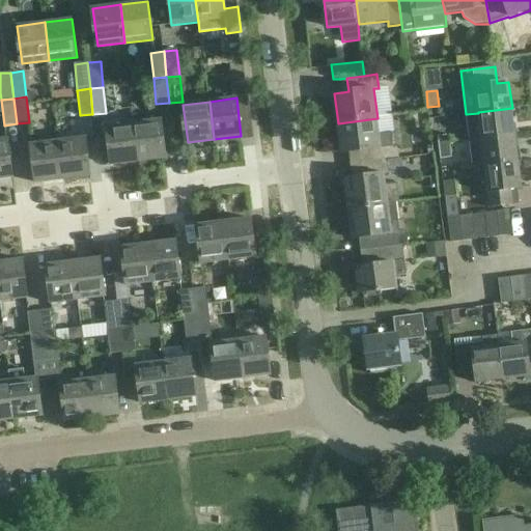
[(515,135),(512,108),(478,112),(478,113),(466,114),(470,141),(515,135)]
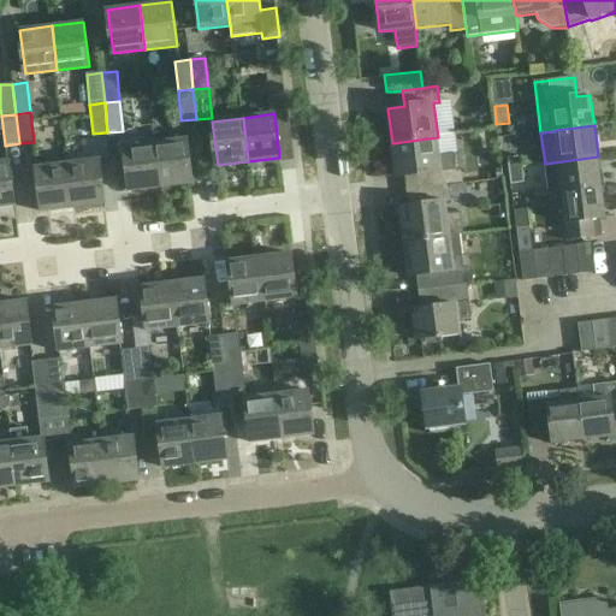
[(438,137),(392,143),(396,179),(404,178),(413,177),(415,191),(450,187),(462,185),(462,184),(461,169),(456,169),(454,153),(439,155),(439,154),(438,137)]
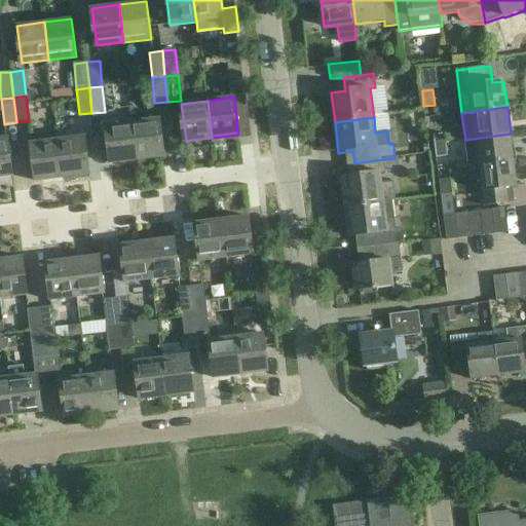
[(134,121),(138,159),(165,156),(160,118),(134,121)]
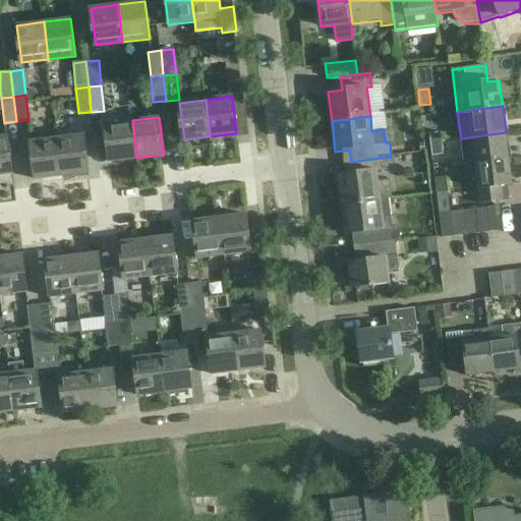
[(110,162),(136,158),(132,120),(105,124),(110,162)]
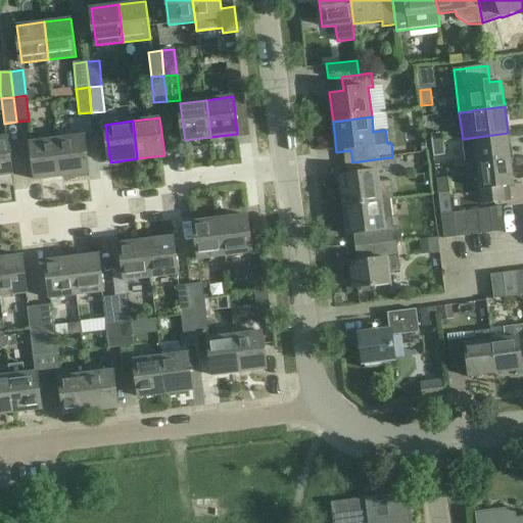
[(441,133),(431,134),(432,142),(442,141),(441,133)]
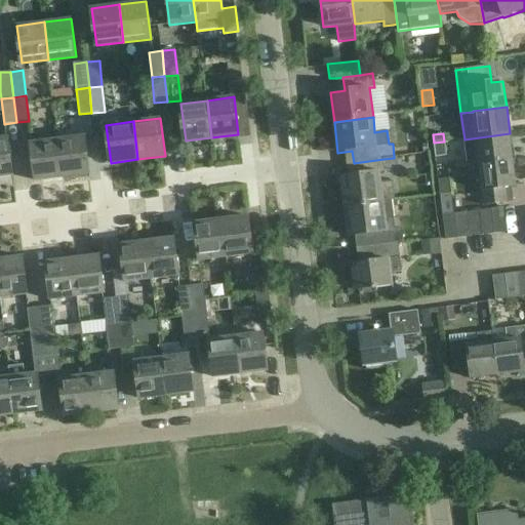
[(513,160),(510,133),(465,139),(468,165),(479,163),(479,164),(513,160)]
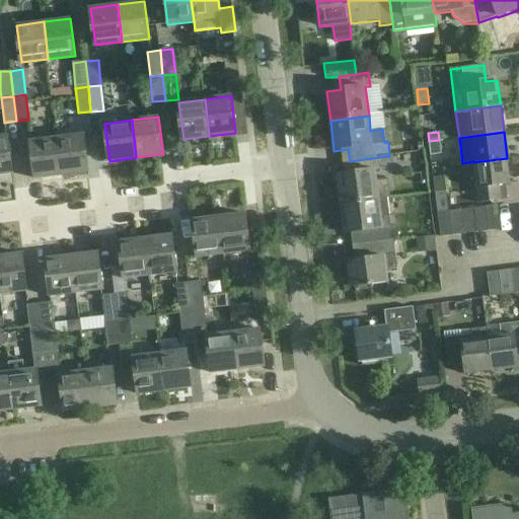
[(58,138),(63,175),(88,172),(84,135),(58,138)]
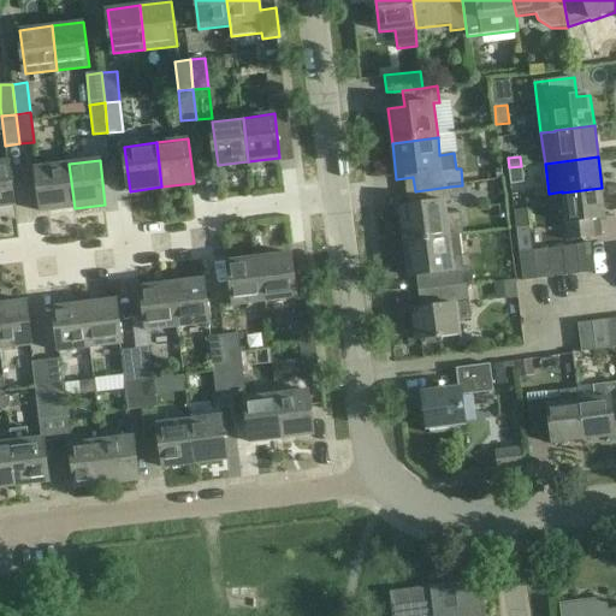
[(11,161),(0,161),(0,207),(16,206),(11,161)]
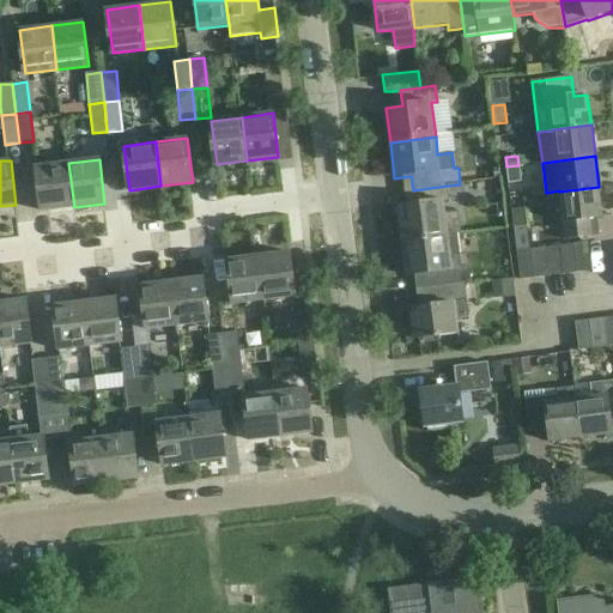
[(42,211),(74,207),(68,163),(36,167),(42,211)]
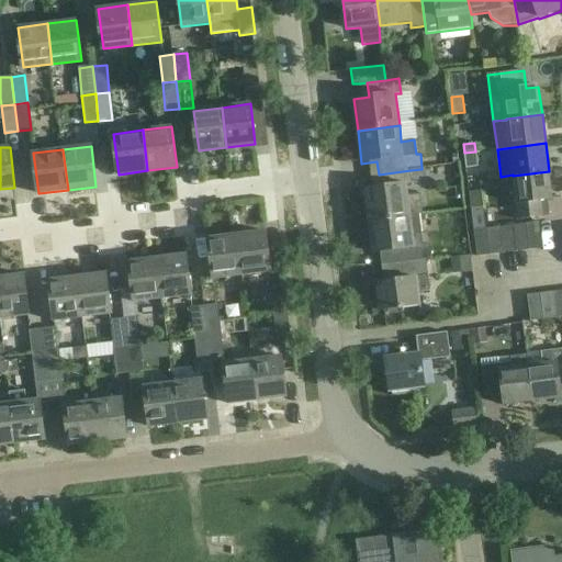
[(478,167),(475,152),(464,153),(465,169),(478,167)]
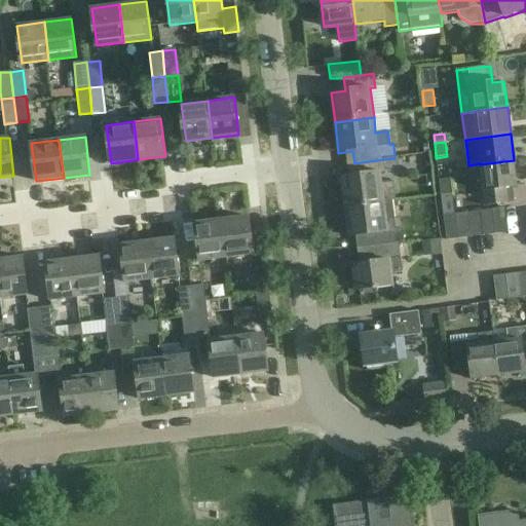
[(348,177),(342,178),(345,208),(393,201),(392,200),(396,200),(393,182),(382,184),(382,183),(381,174),(386,173),(385,166),(384,159),(354,163),(355,176),(348,177)]
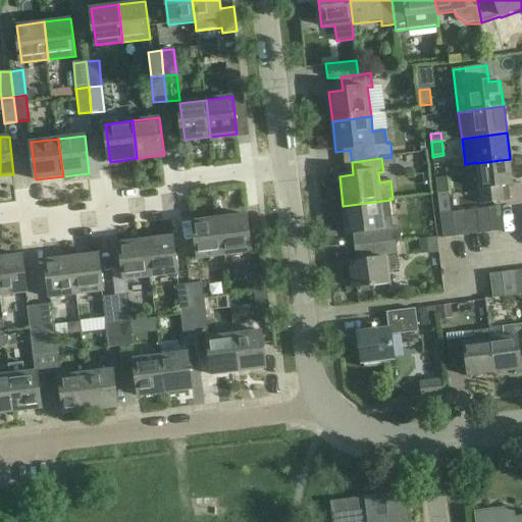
[(510,159),(476,163),(481,206),(505,203),(503,187),(513,186),(510,159)]
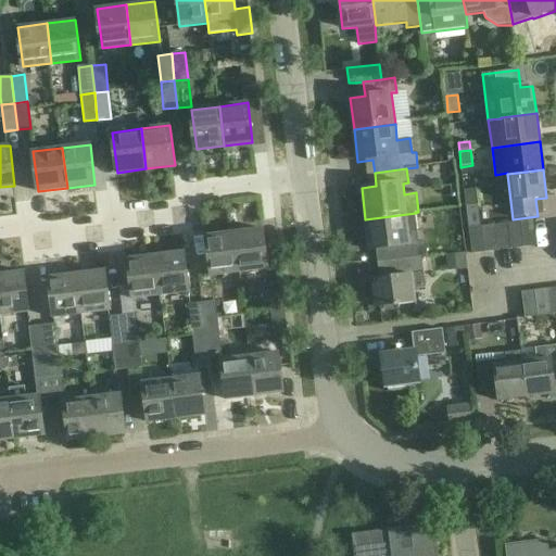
[(478,205),(476,189),(464,191),(466,207),(478,205)]
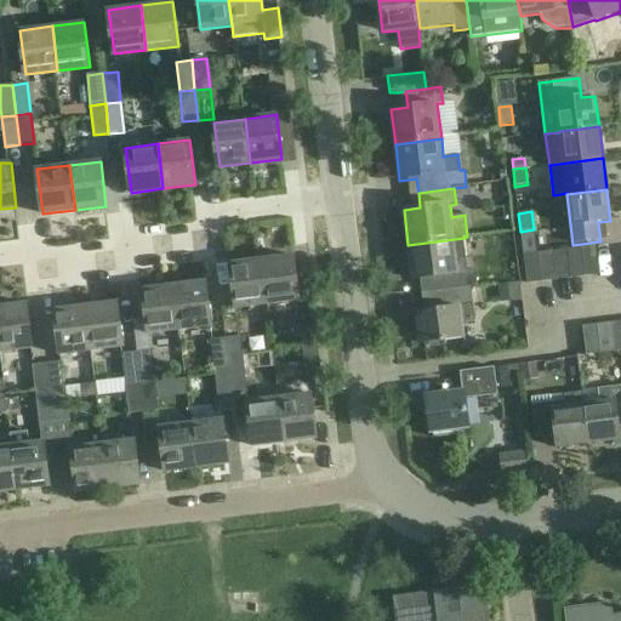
[(465,238),(408,245),(412,280),(421,279),(429,278),(431,294),(471,289),(478,289),(476,272),(462,273),(461,260),(467,260),(465,238)]
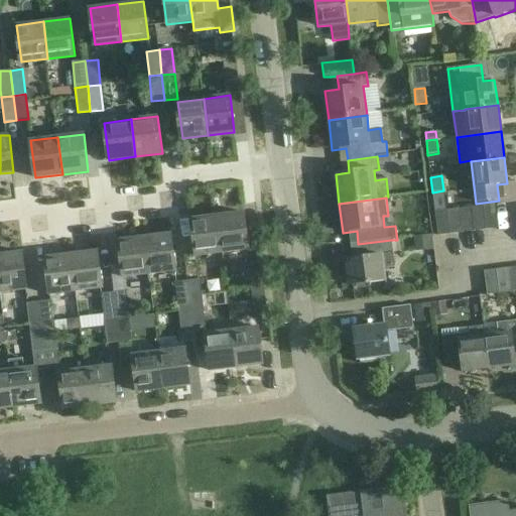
[(485,208),(488,231),(500,229),(497,206),(485,208)]
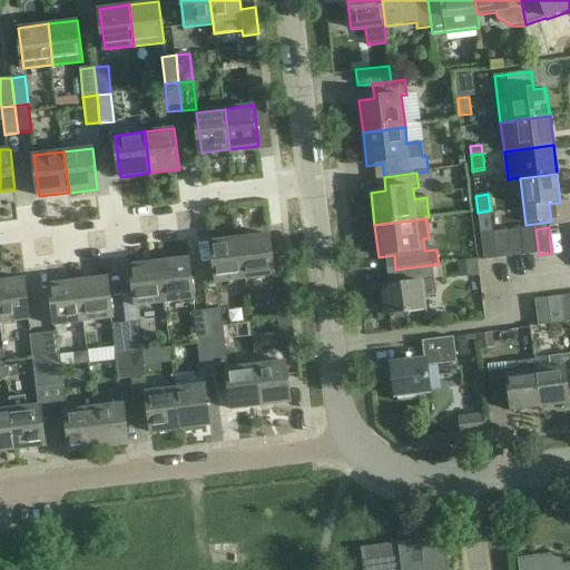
[(526,257),(539,255),(536,229),(521,231),(526,257)]
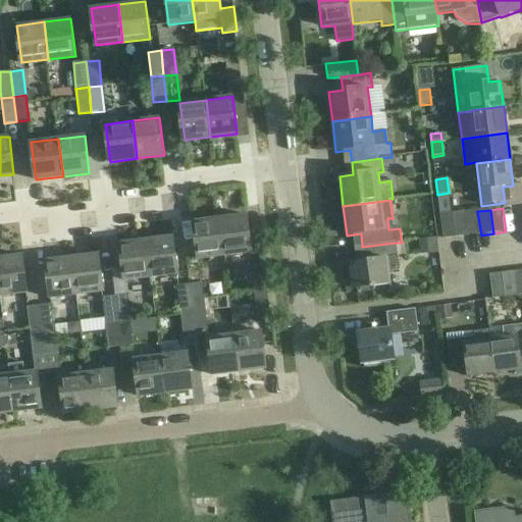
[(469,237),(481,236),(477,211),(466,212),(469,237)]
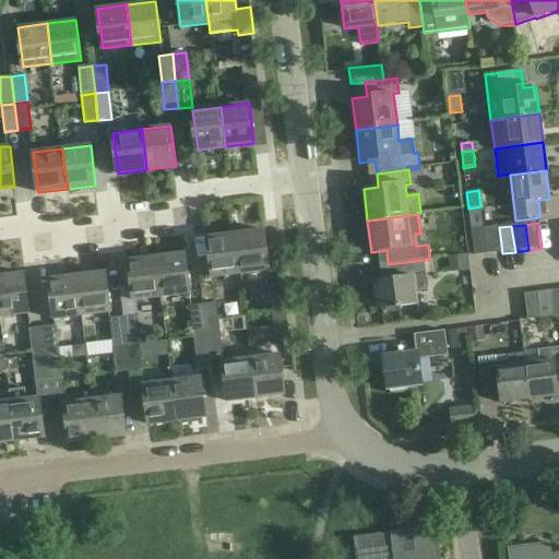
[(488,256),(502,253),(499,227),(485,229),(488,256)]
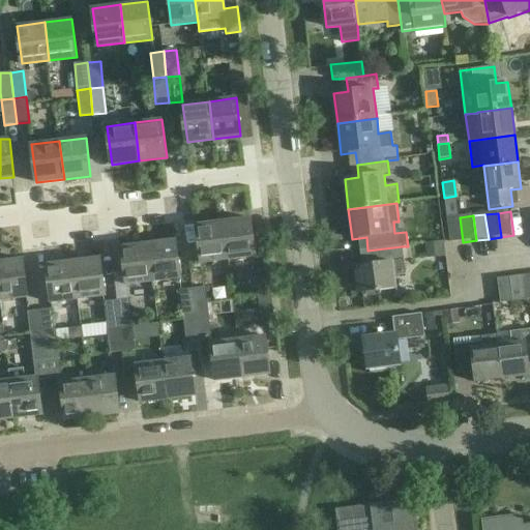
[(463,242),(460,217),(448,218),(451,243),(463,242)]
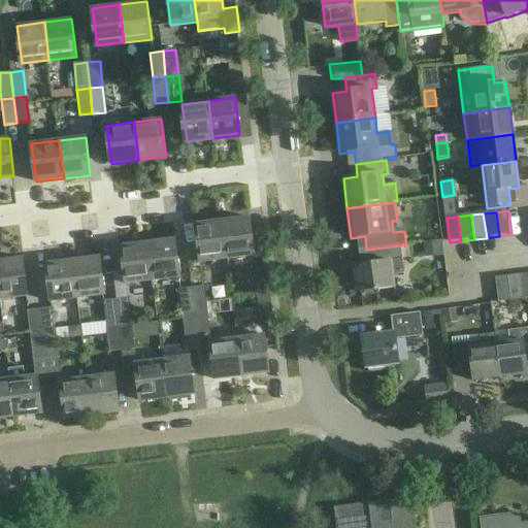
[(250,218),(224,221),(229,259),(255,256),(250,218)]
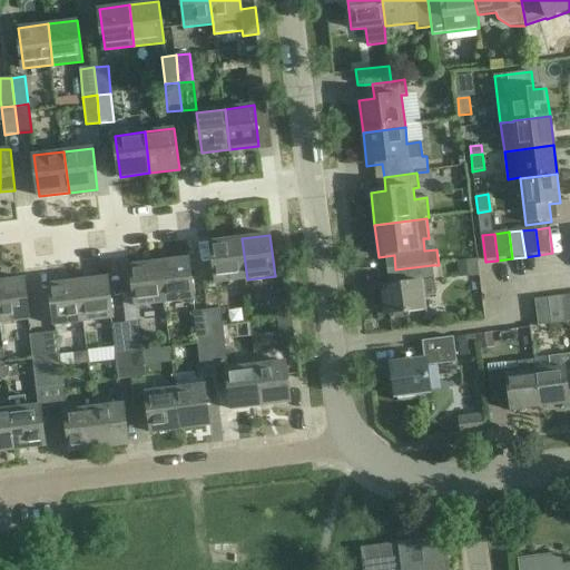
[(247,279),(242,238),(212,242),(217,283),(247,279)]
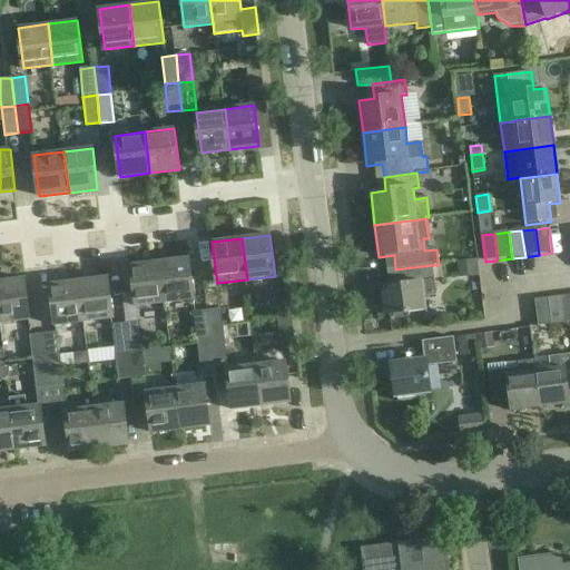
[(160,263),(166,303),(195,300),(189,258),(160,263)]
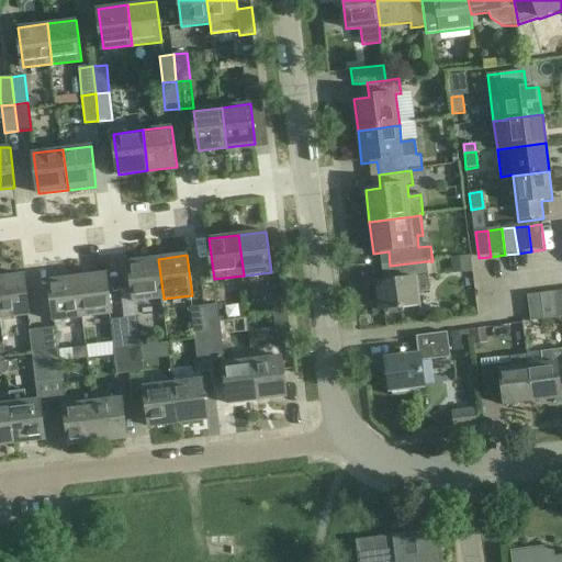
[(133,292),(134,302),(164,299),(158,259),(128,262),(133,292)]
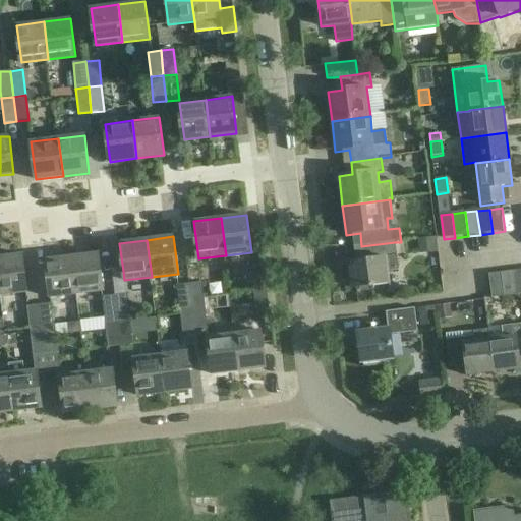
[(356,262),(349,262),(352,288),(389,283),(388,272),(399,271),(395,242),(361,246),(363,261),(356,262)]
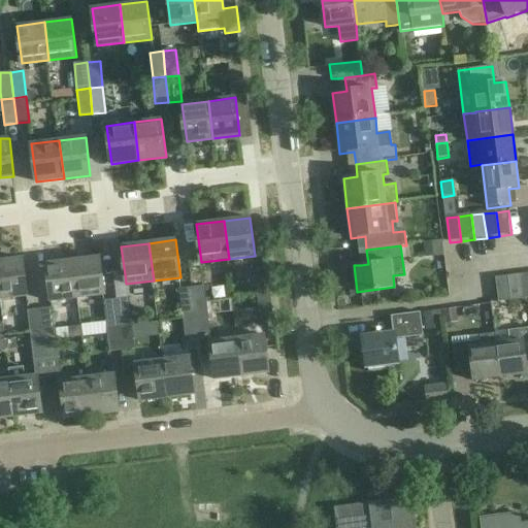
[(74,260),(78,298),(105,295),(100,257),(74,260)]
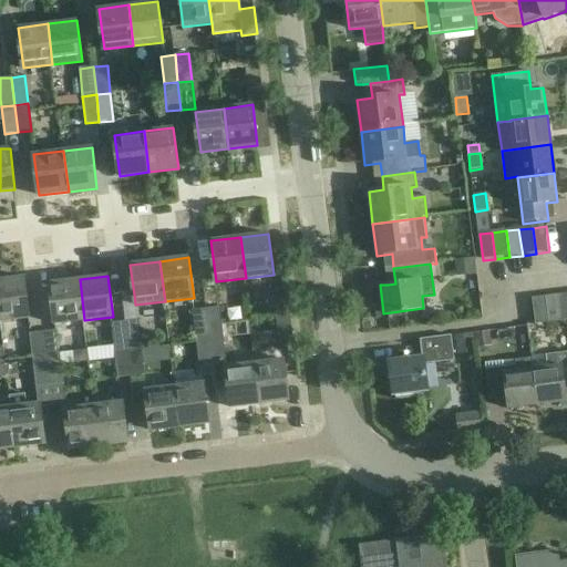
[(0,280),(0,309),(1,322),(30,318),(26,278),(0,280)]
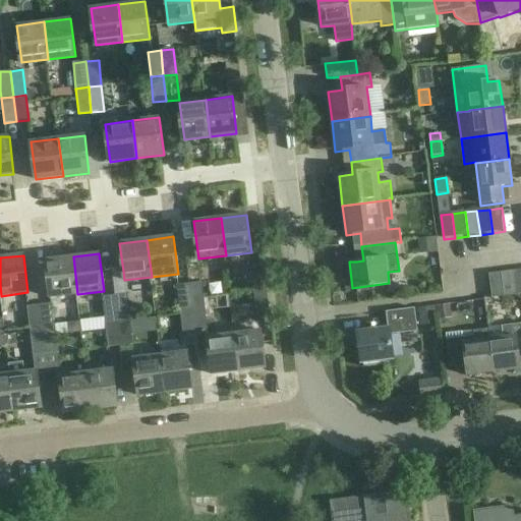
[(77,294),(73,256),(46,261),(50,297),(77,294)]
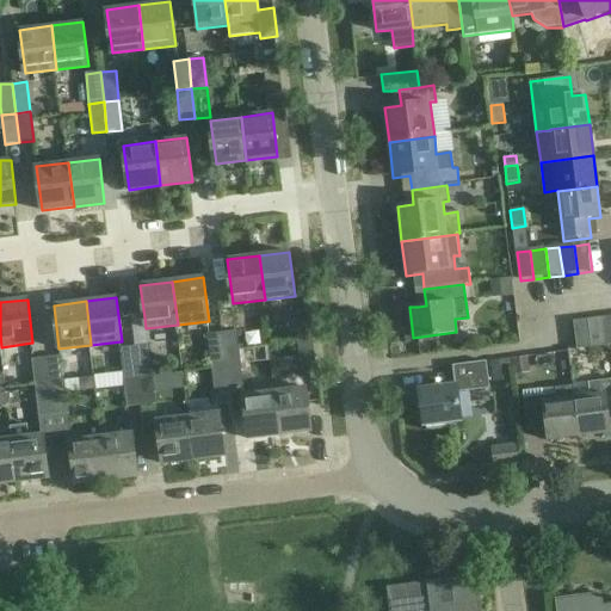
[(292,312),(296,343),(312,340),(308,309),(292,312)]
